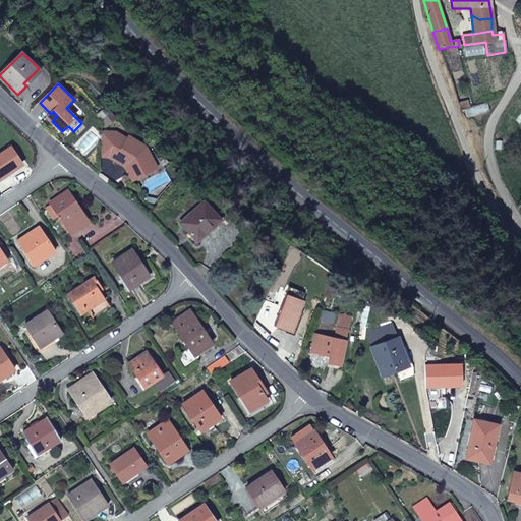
[(104,120),(112,113),(105,110),(100,115),(104,120)]
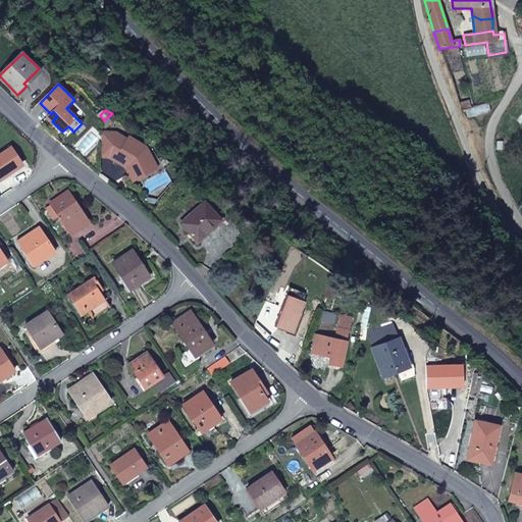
[(57,116),(53,111),(51,114),(48,117),(52,121),(57,116)]
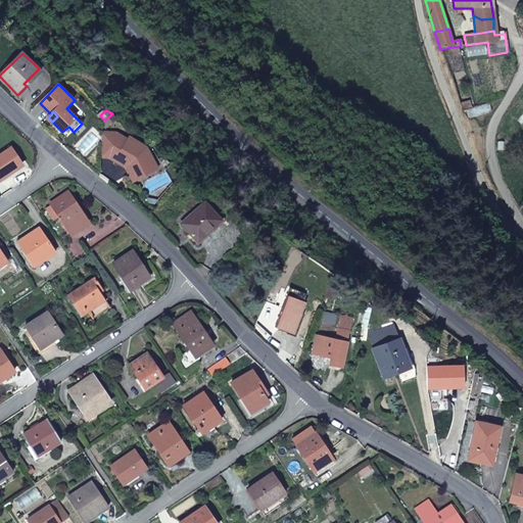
[(116,120),(112,113),(104,121),(108,127),(116,120)]
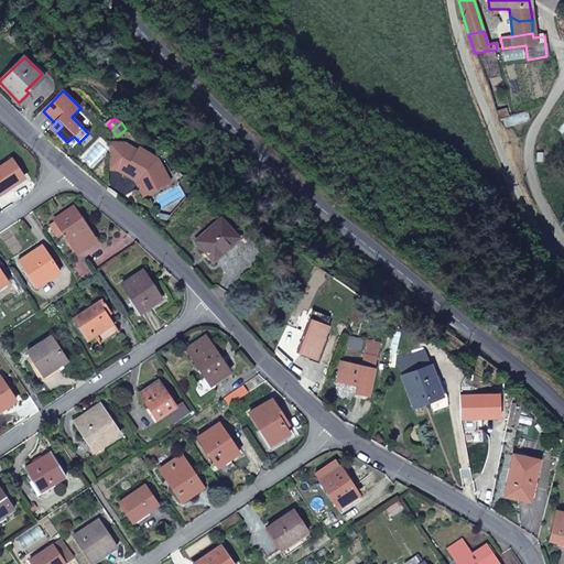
[(111,142),(109,169),(118,170),(137,180),(144,184),(156,187),(165,172),(161,164),(152,159),(153,155),(140,148),(139,150),(126,143),(111,142)]
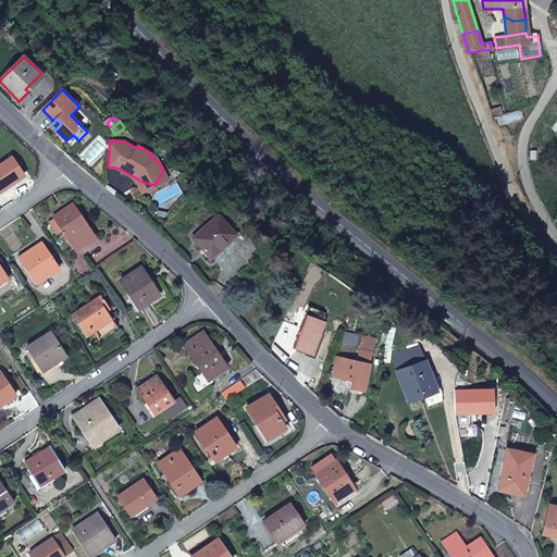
[(13,159),(0,166),(0,192),(24,176),(13,159)]
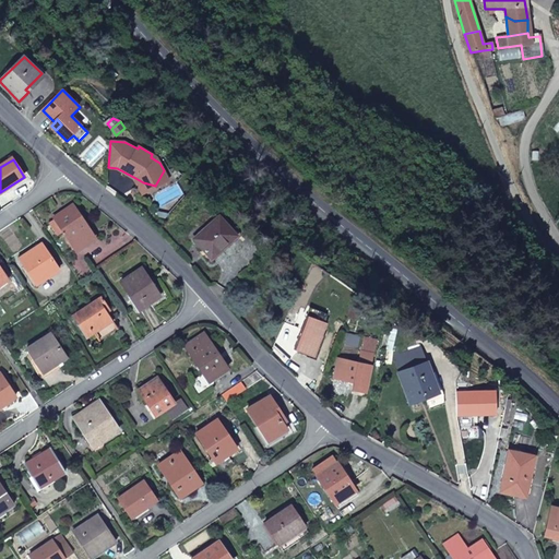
[(143,182),(135,178),(143,194),(169,180),(164,170),(155,186),(143,182)]
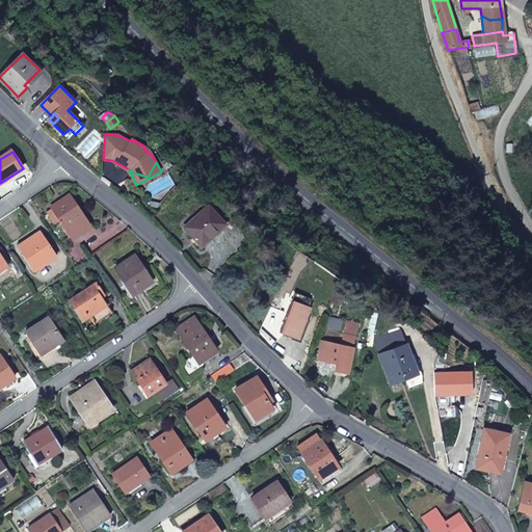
[(92,228),(71,195),(52,207),(53,208),(61,220),(74,239),(92,228)]
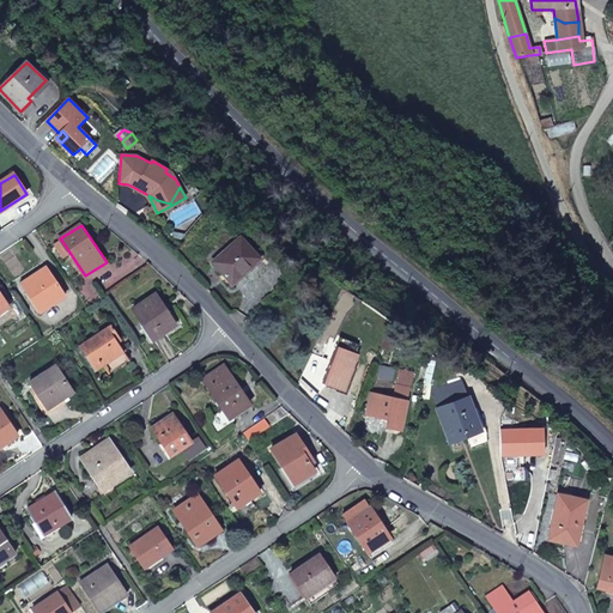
[(259,258),(242,237),(214,261),(234,283),(244,273),(243,271),(259,258)]
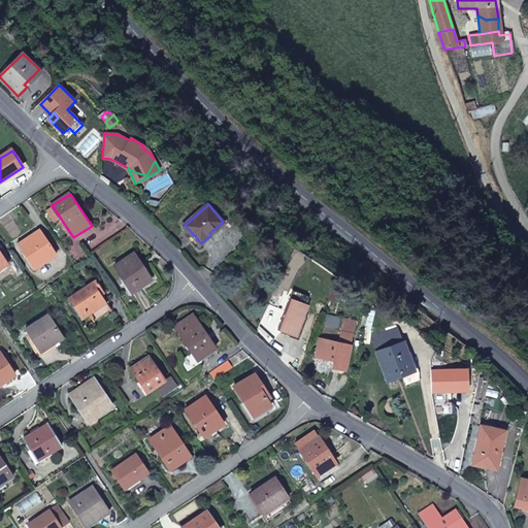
[(61,219),(53,206),(47,210),(56,222),(61,219)]
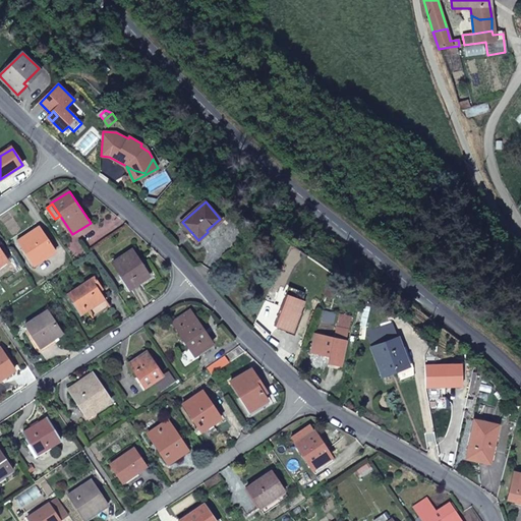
[(18,241),(26,252),(30,249),(39,264),(56,251),(40,228),(18,241)]
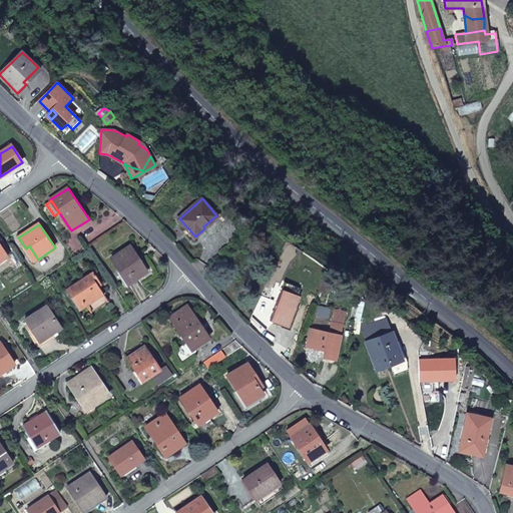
[(29,245),(26,248),(35,262),(38,260),(29,245)]
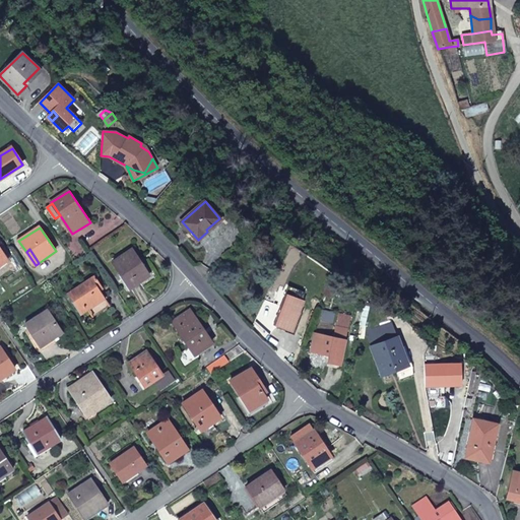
[(150,275),(133,250),(114,261),(131,288),(150,275)]
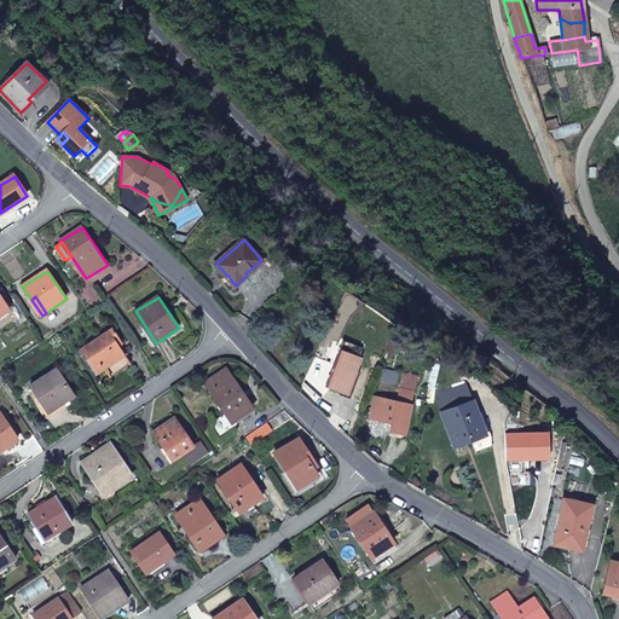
[(125,345),(114,329),(81,350),(97,375),(105,370),(111,377),(132,364),(121,347),(125,345)]
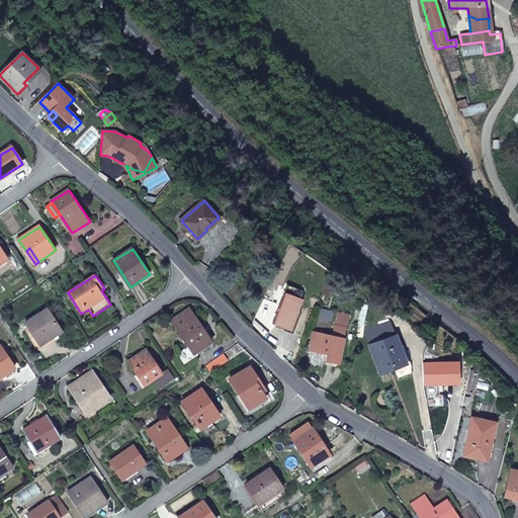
[(289,285),(275,323),(291,329),(306,291),(289,285)]
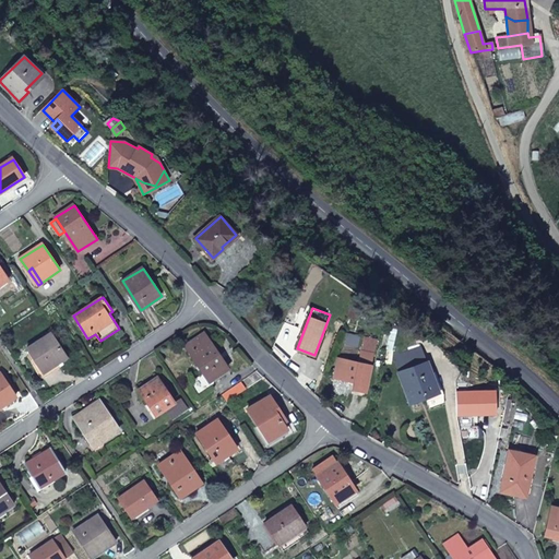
[(69,358),(52,333),(28,348),(44,373),(69,358)]
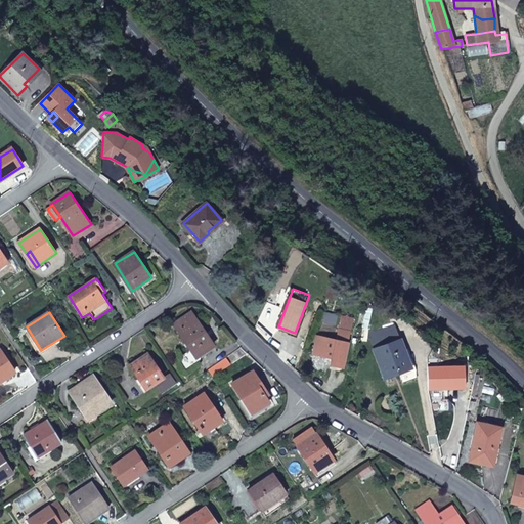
[(215,346),(192,313),(174,324),(197,358),(215,346)]
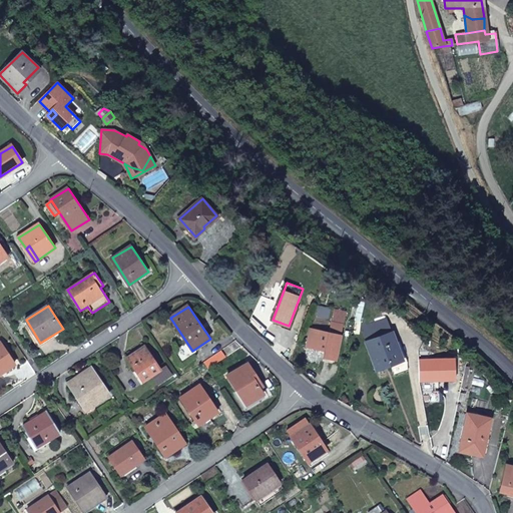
[(379,370),(404,360),(388,318),(365,327),(367,332),(364,333),(379,370)]
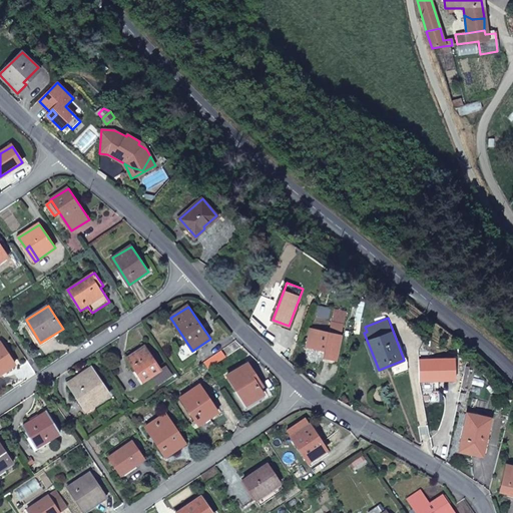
[(330,332),(312,328),(308,348),(326,351),(325,358),(337,361),(345,324),(332,322),(330,332)]
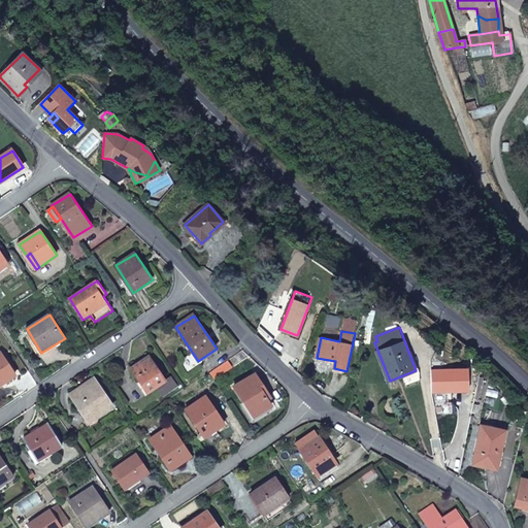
[(0,386),(17,375),(1,353),(0,353),(0,386)]
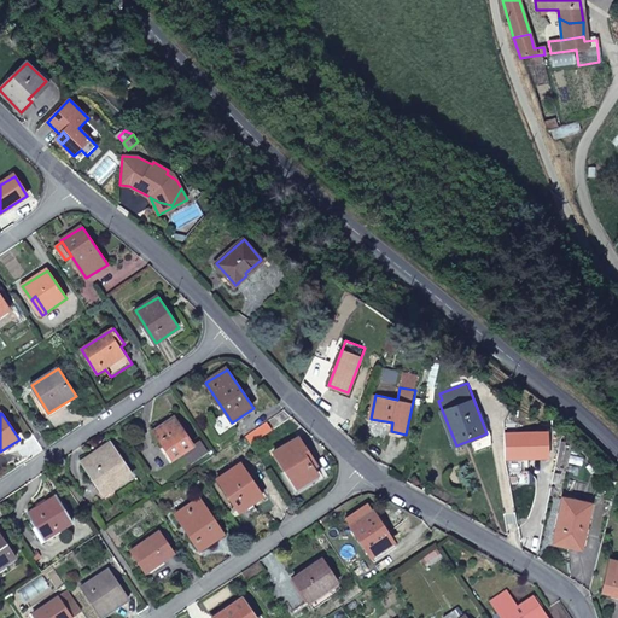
[(184,453),(193,445),(175,418),(155,432),(173,460),(184,453)]
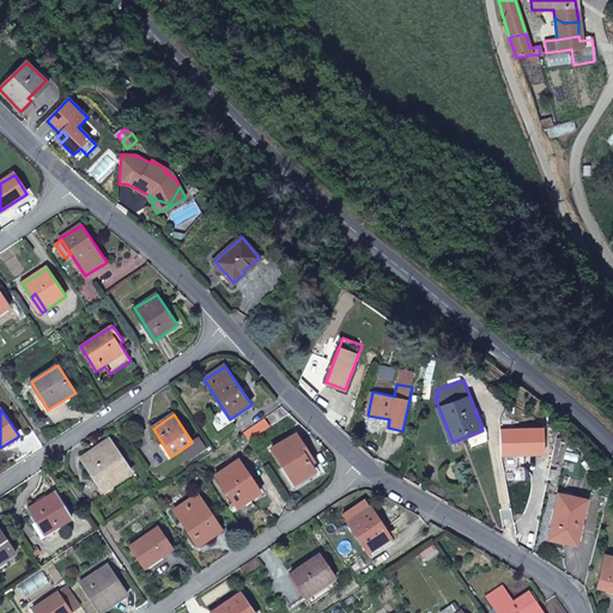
[(269,428),(265,419),(243,434),(249,441),(269,428)]
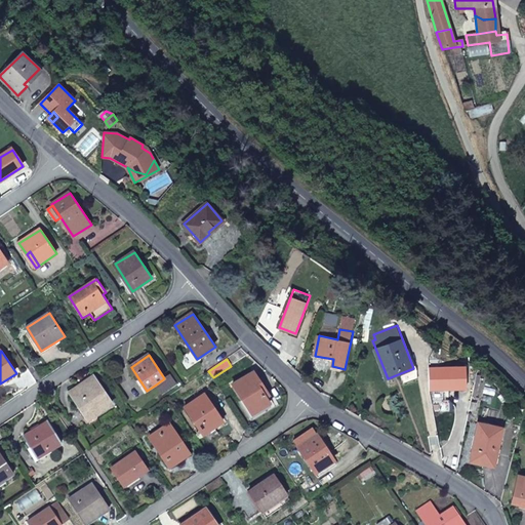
[(253,372),(234,385),(252,414),(270,404),(266,397),(269,395),(253,372)]
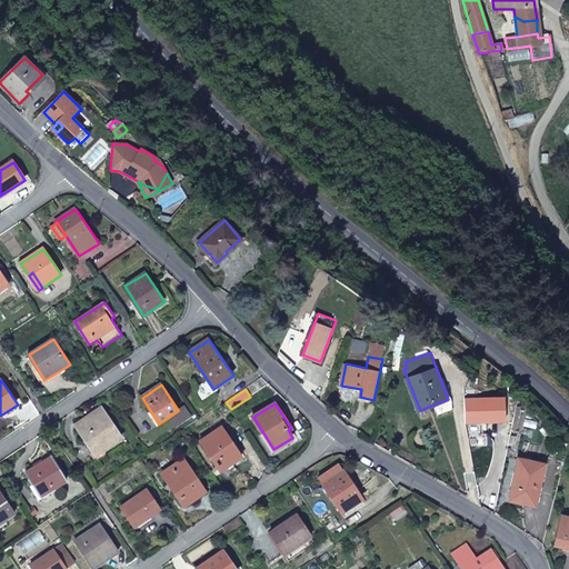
[(186,406),(178,410),(169,417),(177,427),(193,417),(186,406)]
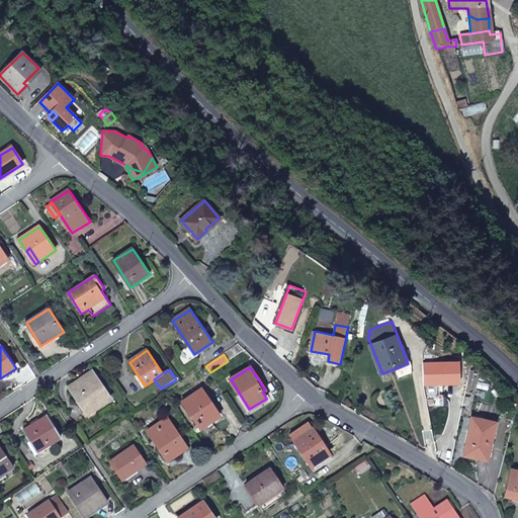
[(111,399),(95,373),(72,389),(89,414),(111,399)]
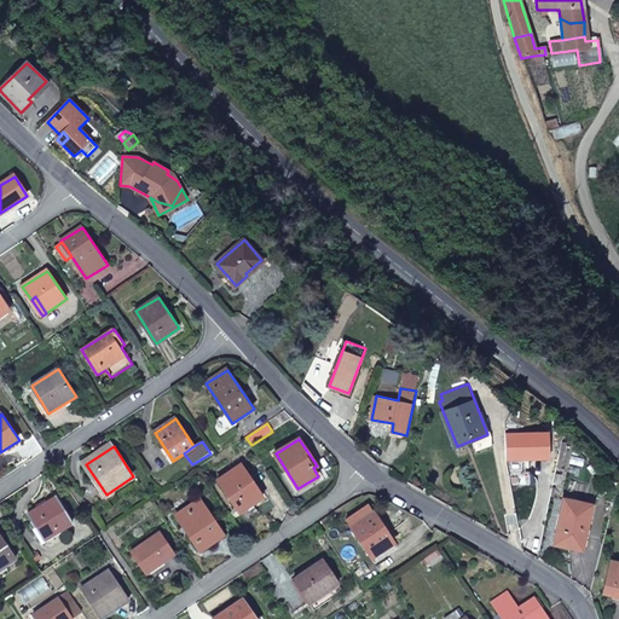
[(239,513),(242,512),(253,504),(264,498),(258,487),(260,486),(246,463),(219,480),(239,513)]
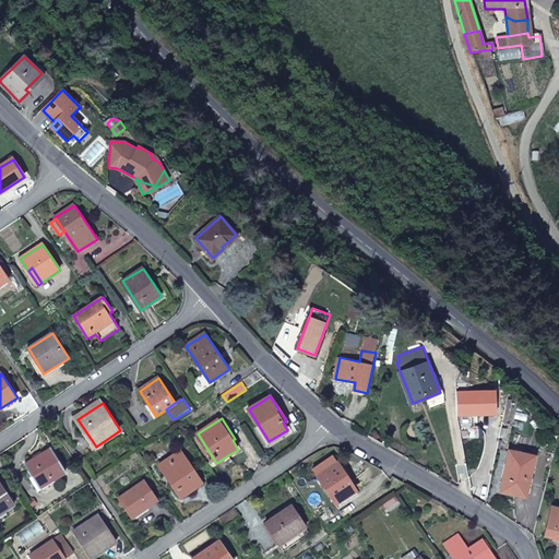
[(25,464),(38,486),(51,477),(54,480),(67,473),(52,449),(25,464)]
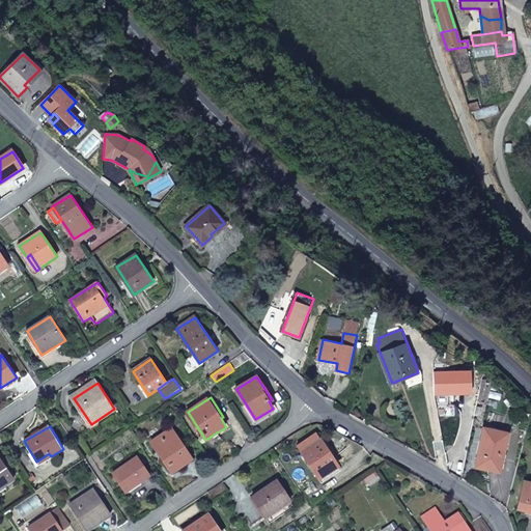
[(485,428),(477,467),(501,472),(509,434),(485,428)]
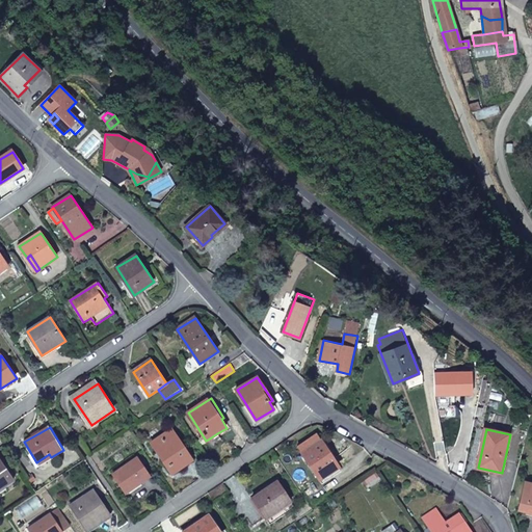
[(191,460),(171,430),(153,443),(173,473),(191,460)]
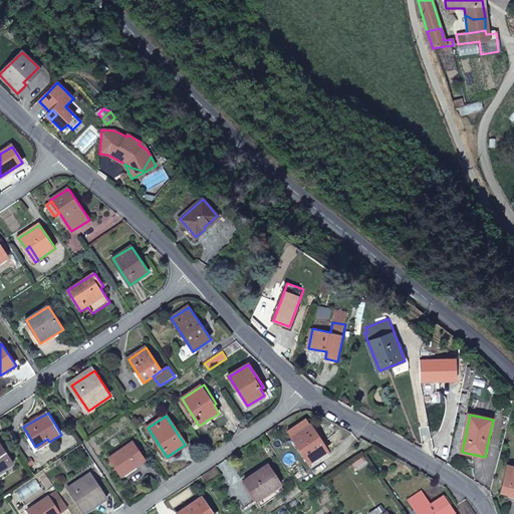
[(210,419),(201,425),(205,432),(214,426),(210,419)]
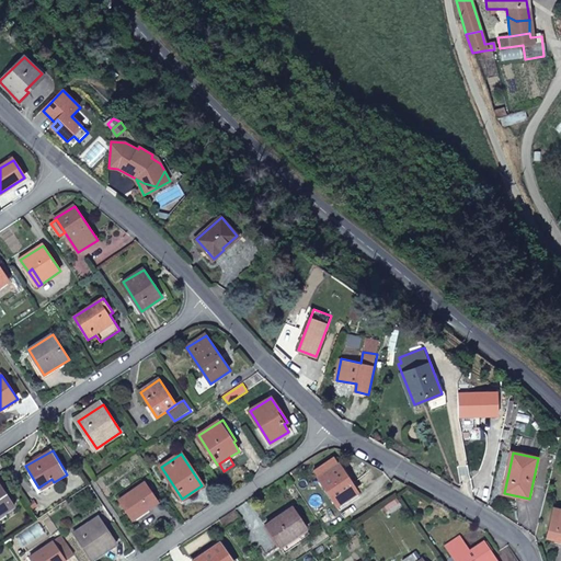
[(319,478),(336,504),(346,497),(347,500),(358,492),(340,465),(319,478)]
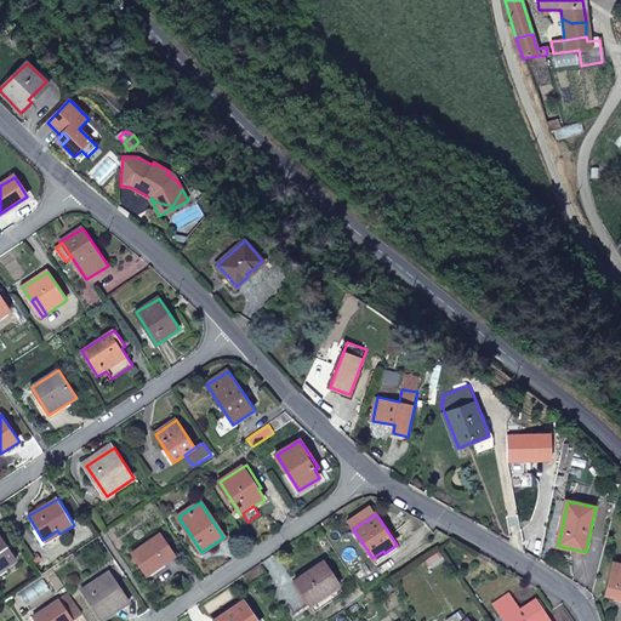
[(57,530),(43,540),(45,543),(60,534),(57,530)]
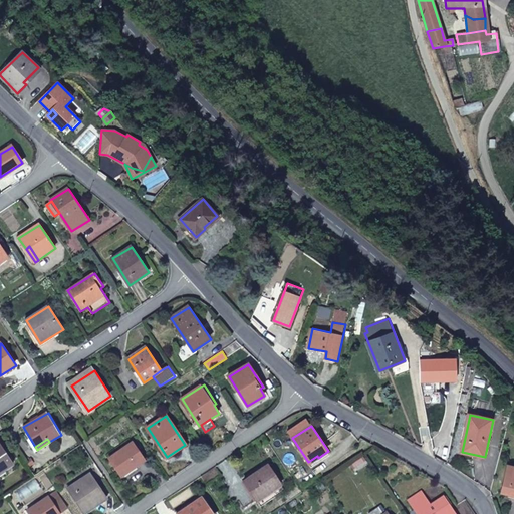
[(7,450),(0,442),(0,441),(0,469),(4,467),(5,470),(14,464),(5,451),(7,450)]
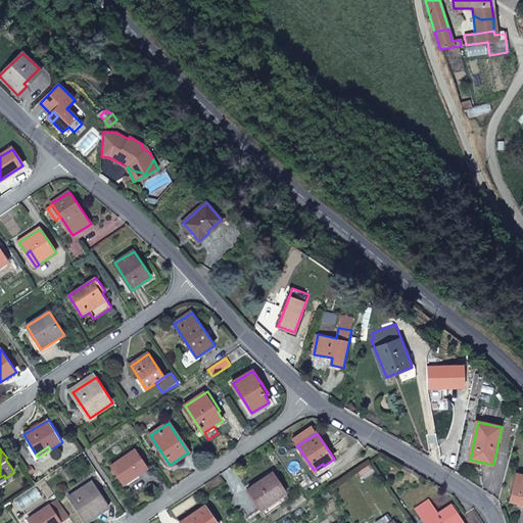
[(148,469),(136,450),(112,467),(125,484),(148,469)]
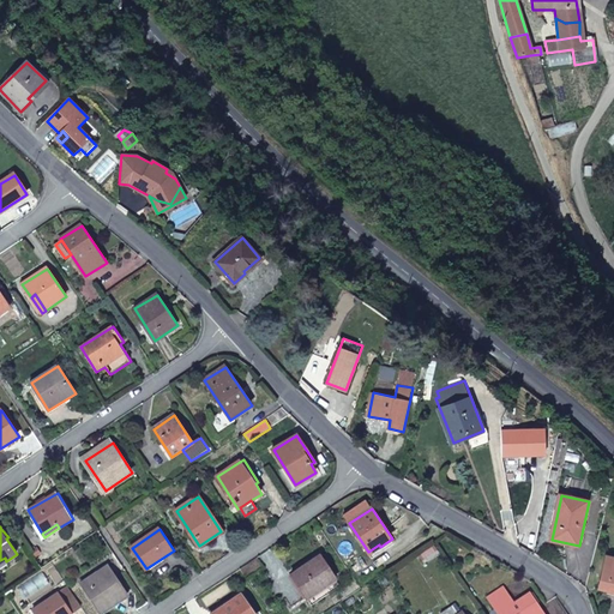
[(379,545),(368,552),(372,558),(395,542),(392,539),(380,547),(379,545)]
